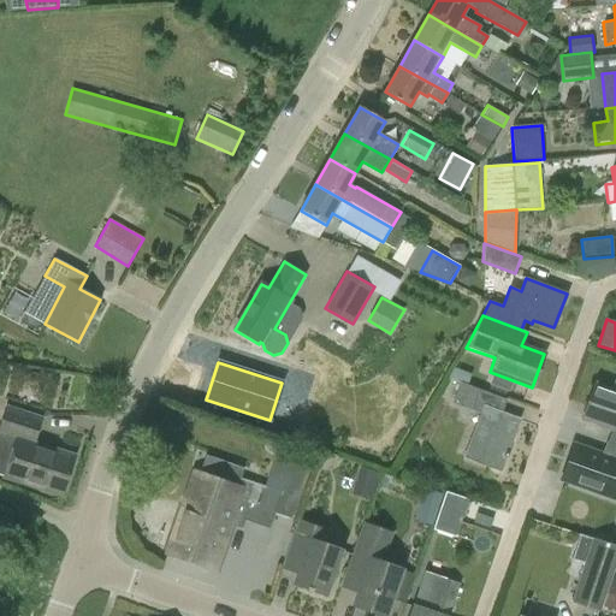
[(611,431),(606,443),(615,446),(615,378),(610,391),(594,386),(582,420),(611,431)]
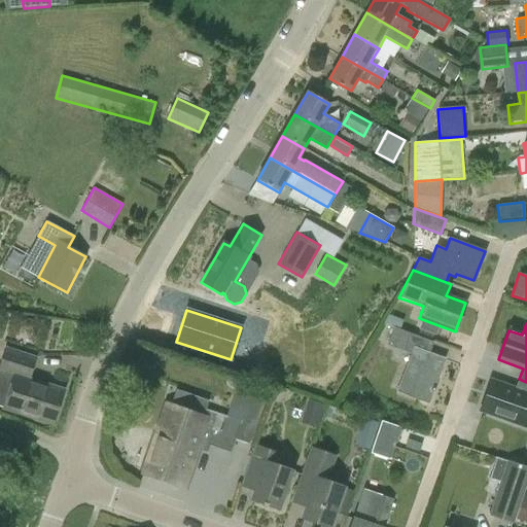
[(386,345),(411,354),(396,391),(427,402),(444,360),(428,355),(433,342),(399,328),(393,326),(386,345)]
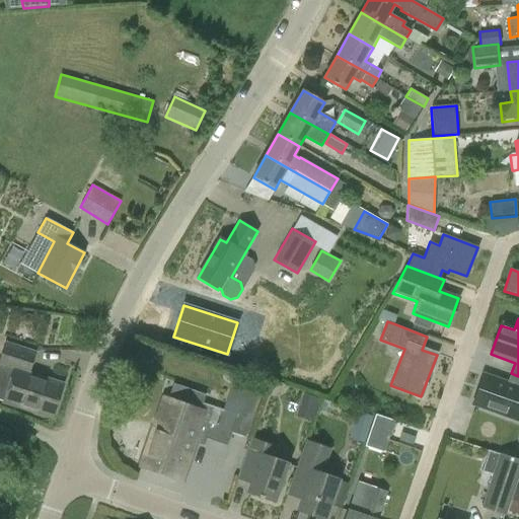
[(0,367),(13,371),(3,402),(53,418),(63,385),(29,374),(35,352),(5,343),(4,344),(0,342),(0,367)]
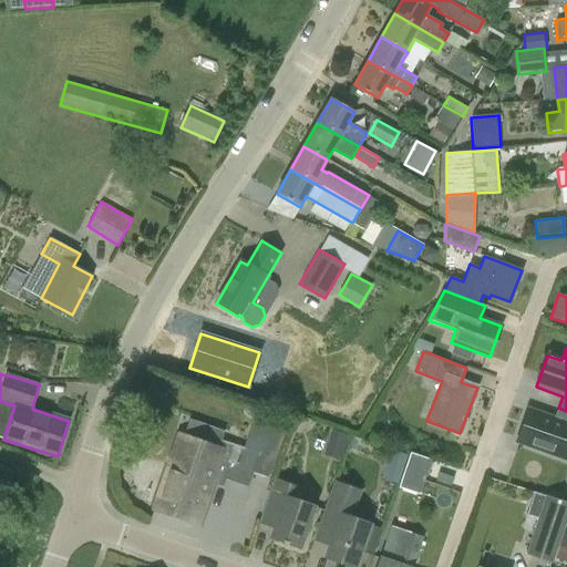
[(566,411),(558,408),(554,420),(527,410),(516,442),(566,460),(566,454),(566,411)]
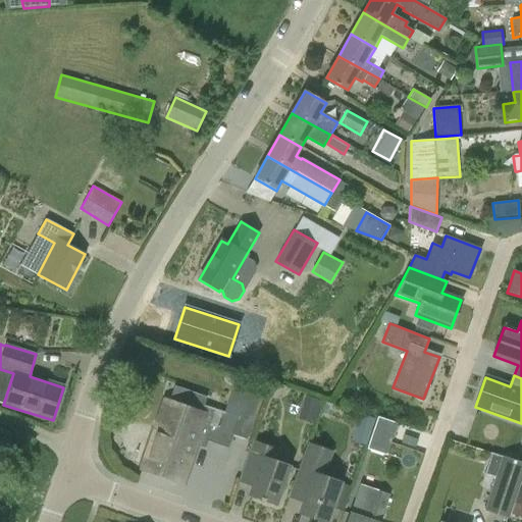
[(183,483),(196,444),(204,447),(207,439),(228,447),(232,434),(249,439),(265,388),(249,383),(248,385),(235,381),(224,412),(203,405),(206,397),(173,385),(168,402),(165,401),(143,470),(183,483)]
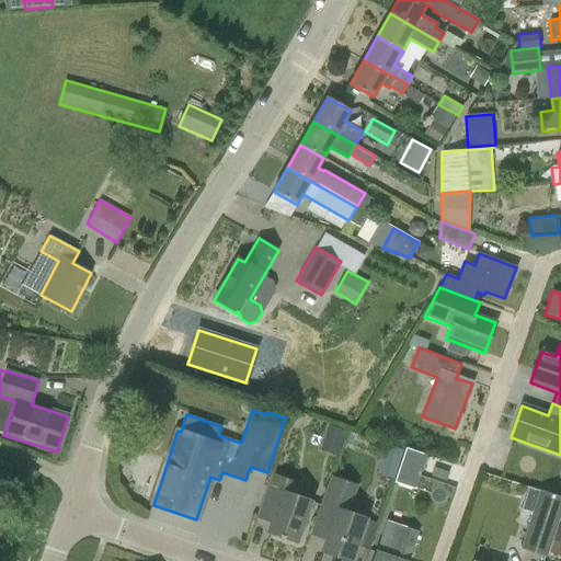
[(398,477),(404,446),(388,443),(381,474),(398,477)]
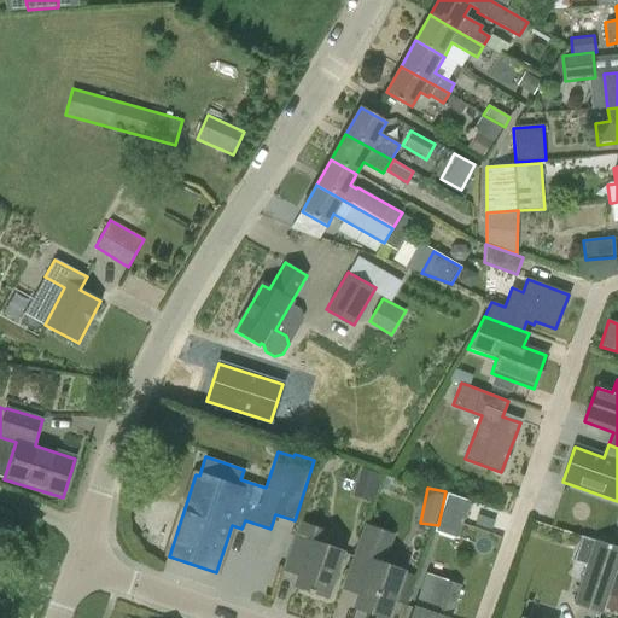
[(437,529),(460,537),(473,500),(450,491),(437,529)]
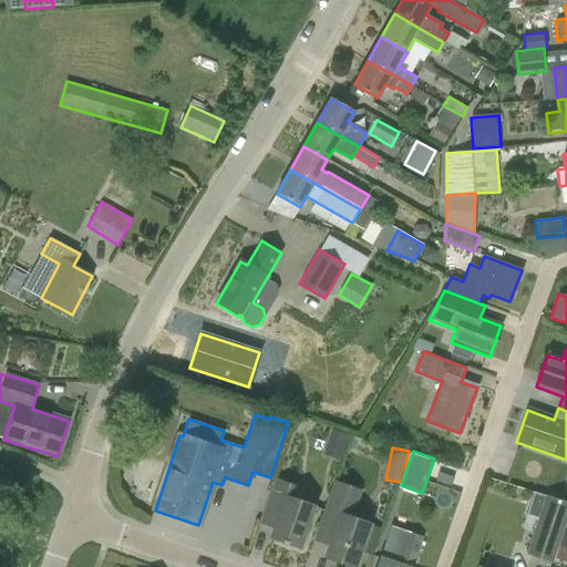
[(316,506),(297,500),(301,487),(275,478),(259,524),(272,528),(269,538),(300,548),(316,506)]
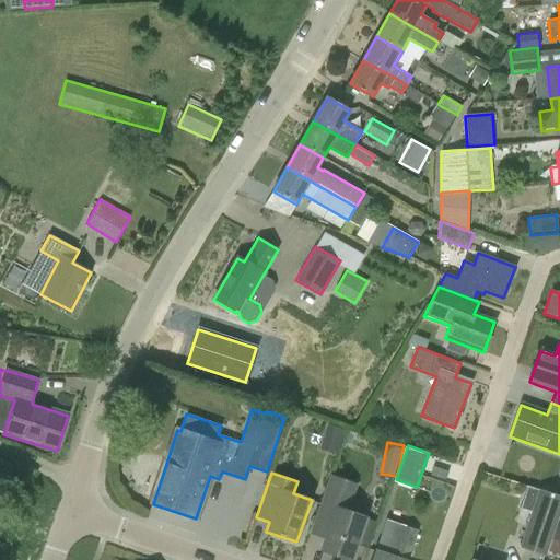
[(348,559),(351,559),(357,545),(368,548),(376,523),(348,513),(358,483),(331,475),(317,514),(333,520),(324,540),(321,550),(348,559)]
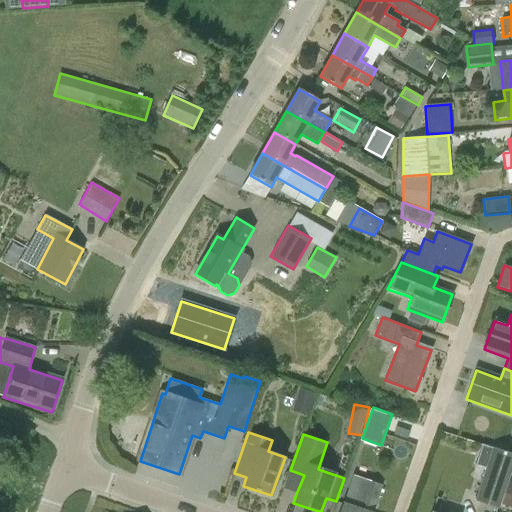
[(511,468),(511,453),(487,445),(482,444),(475,465),(485,468),(475,500),(499,508),(500,505),(507,483),(511,468)]
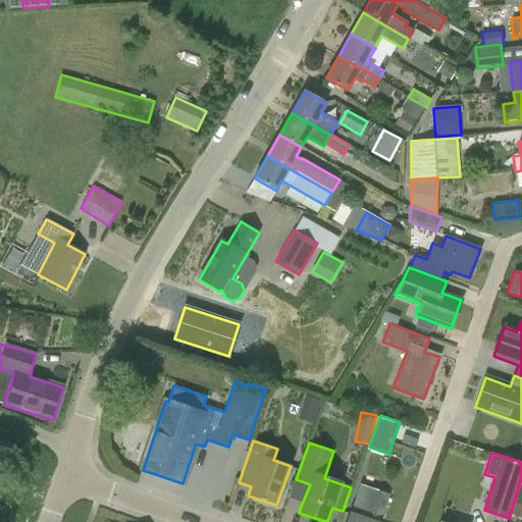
[(380,521),(389,496),(375,490),(365,520),(350,514),(347,521),(380,521)]
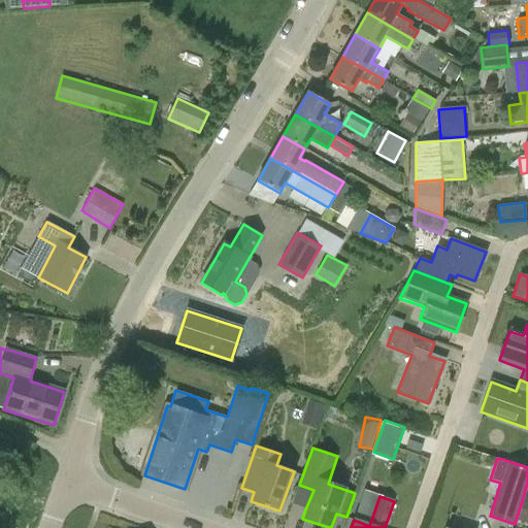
[(527,499),(523,498),(516,521),(527,524),(527,499)]
